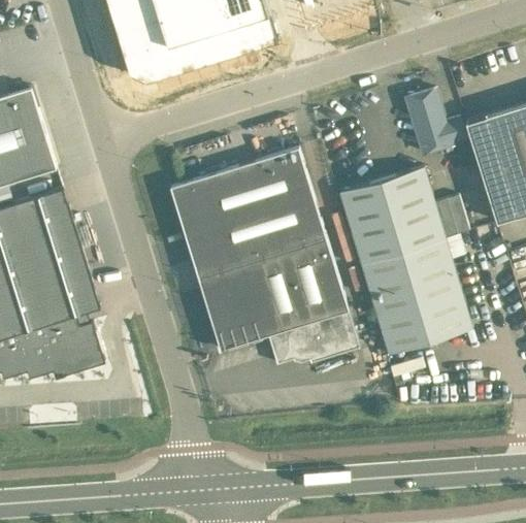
[(144,77),(276,37),(264,0),(106,0),(128,69),(144,77)]
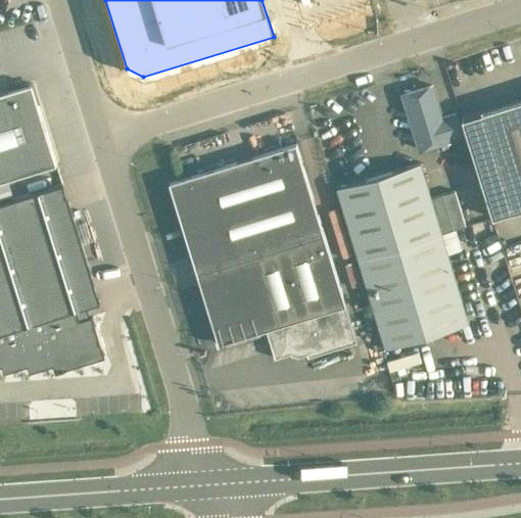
[(0,184),(55,168),(30,87),(0,95),(0,184)]
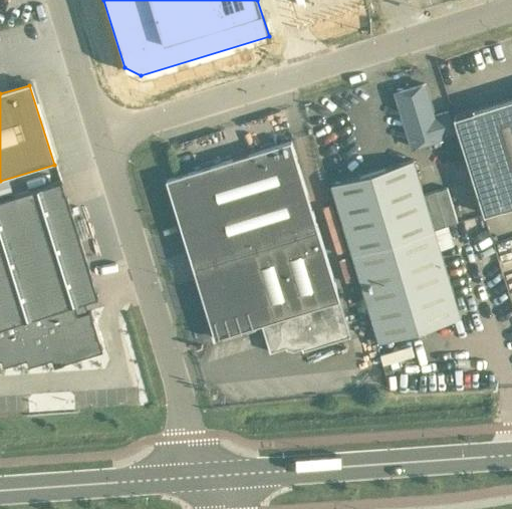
[(433,118),(423,86),(395,95),(411,149),(453,136),(447,114),(433,118)]
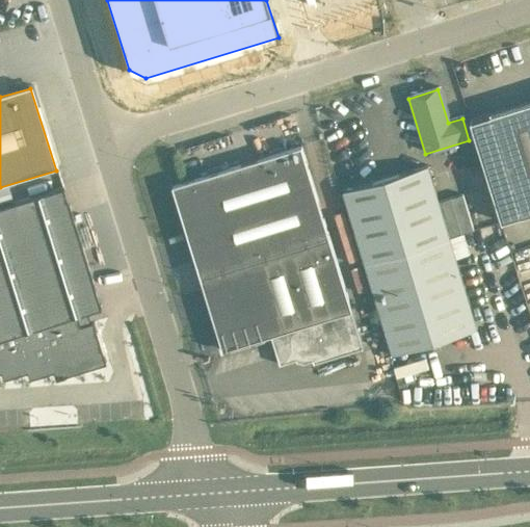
[(529,104),(488,117),(520,218),(529,215),(529,104)]
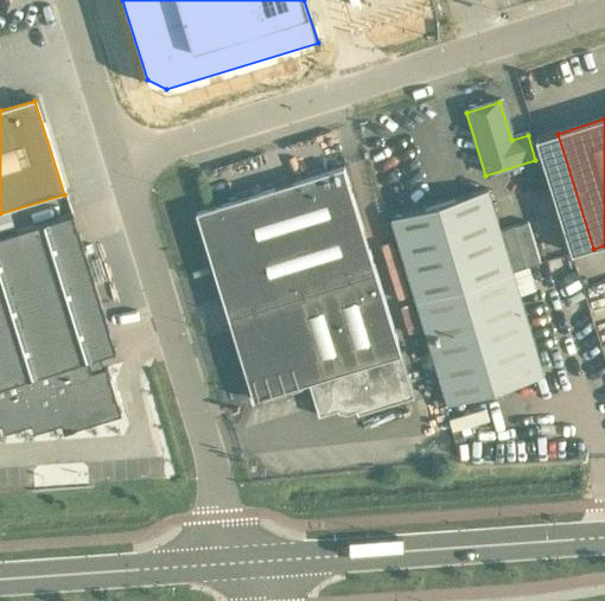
[(413,401),(374,274),(343,171),(195,216),(227,319),(253,403),(307,387),(317,420),(354,408),(356,419),(413,401)]
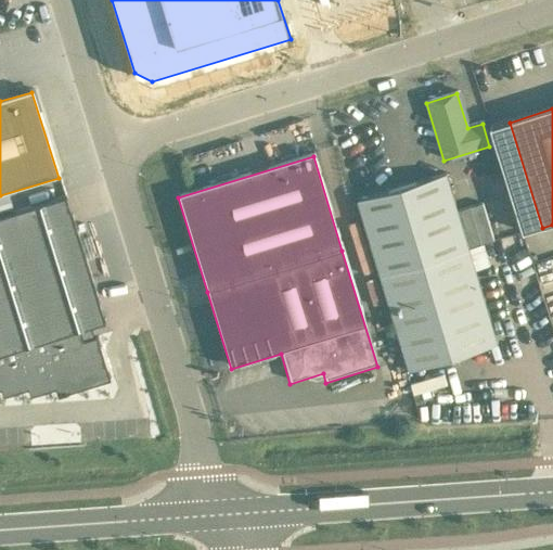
[(481,206),(457,214),(445,176),(357,202),(378,277),(467,250),(467,251),(492,243),(481,206)]
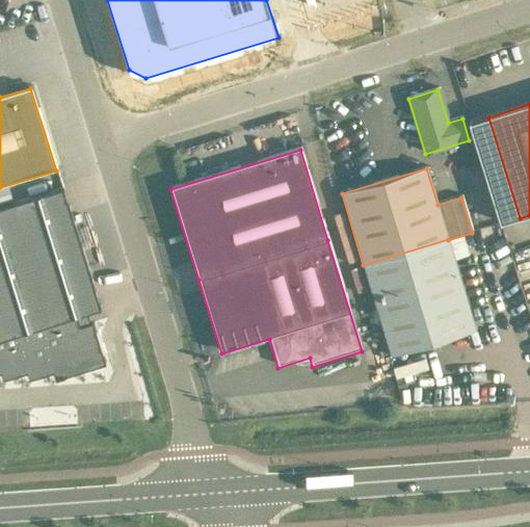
[(0,375),(2,383),(26,375),(29,383),(52,375),(55,383),(105,367),(88,314),(100,311),(62,190),(0,208),(0,375)]
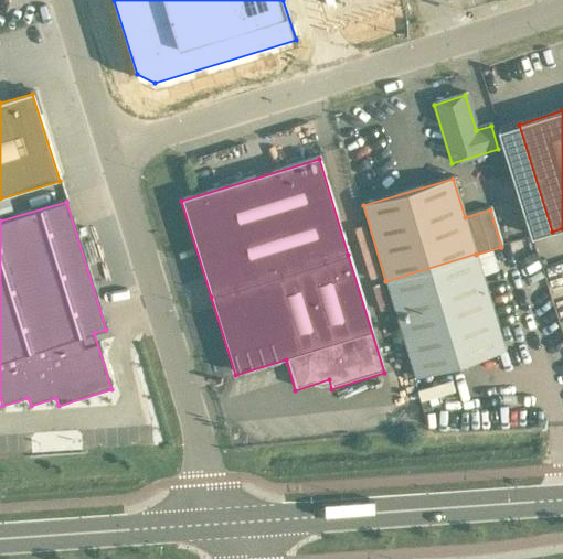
[(476,255),(476,254),(385,281),(415,378),(505,352),(476,255)]
